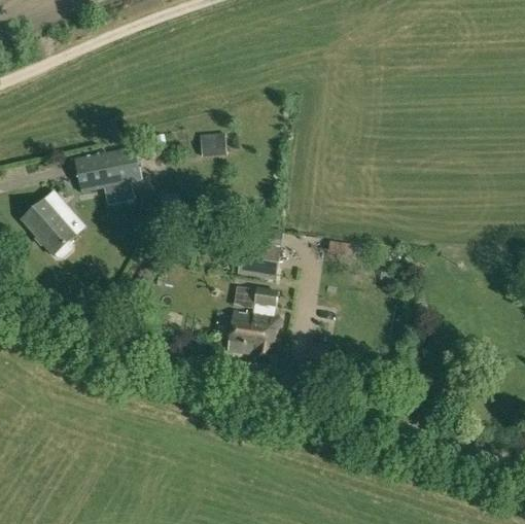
[(202,156),(225,154),(224,133),(199,135),(202,156)]
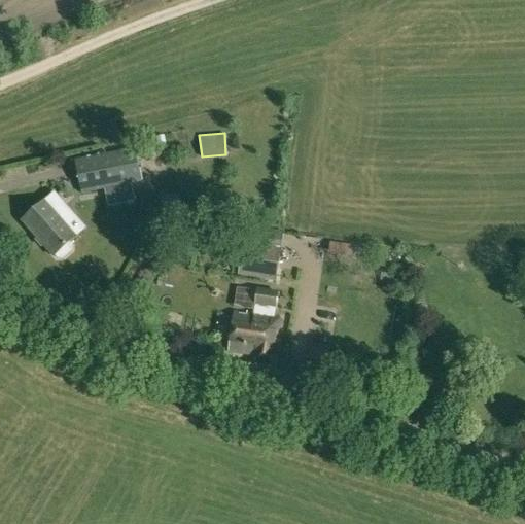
[(133,146),(73,159),(79,190),(140,178),(133,146)]
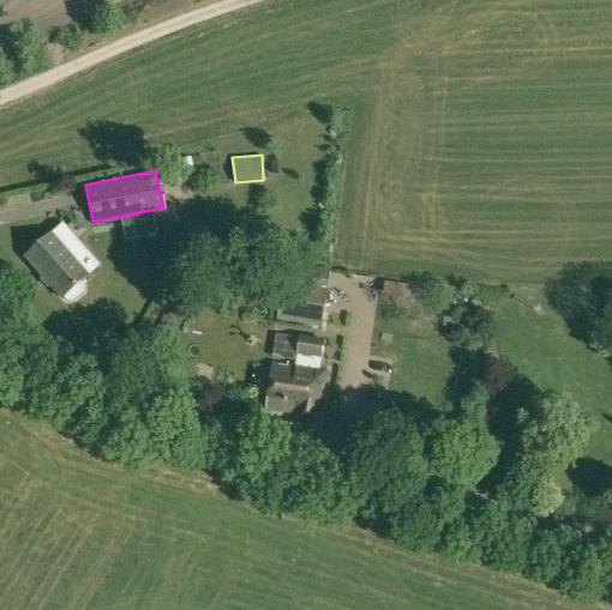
[(60,295),(87,272),(73,258),(85,247),(61,221),(24,254),(60,295)]
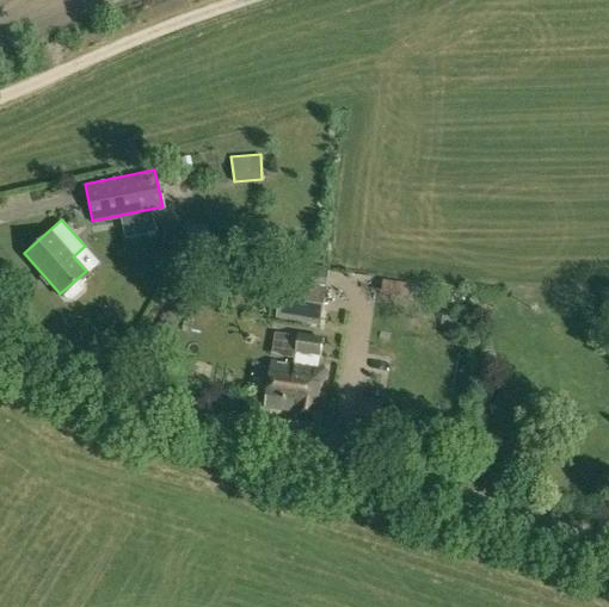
[(207,223),(184,222),(183,243),(205,246),(207,223)]
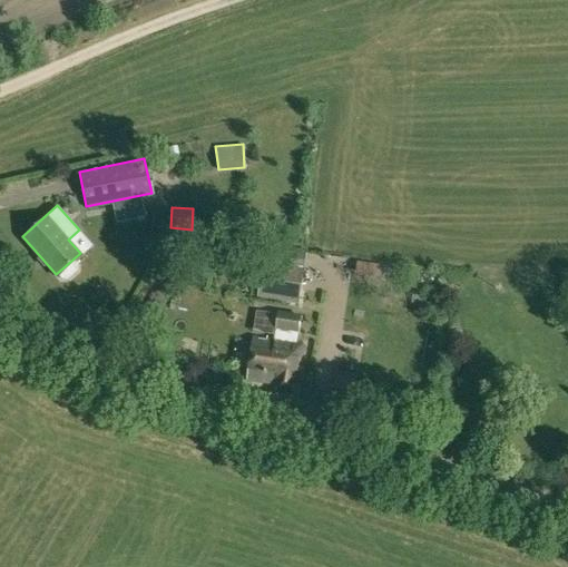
[(257,295),(287,301),(297,303),(305,248),(265,242),(257,295)]
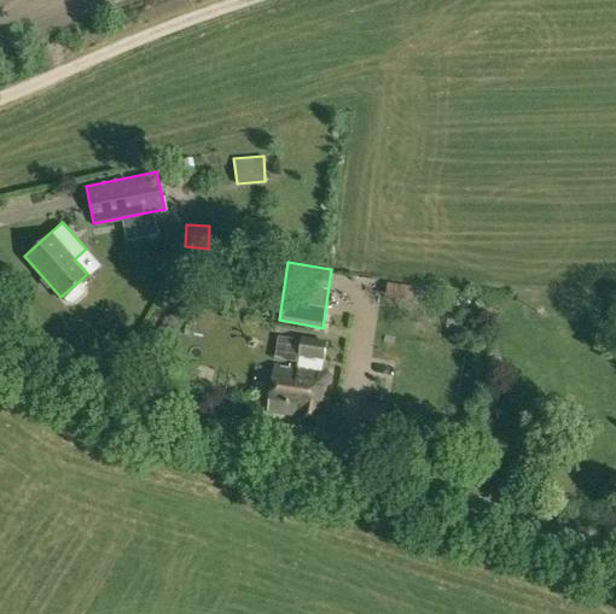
[(75,304),(93,292),(86,281),(69,292),(75,304)]
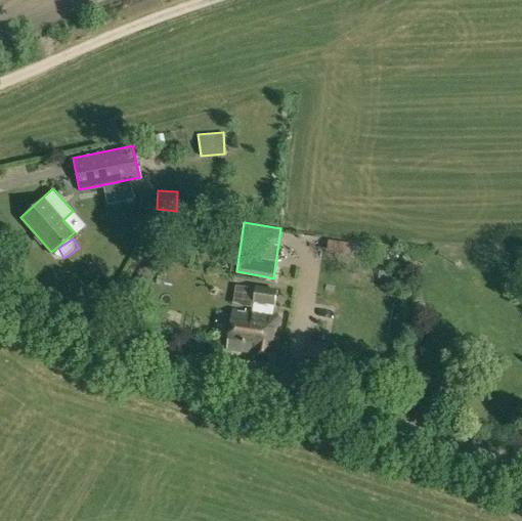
[(275,312),(271,311),(274,288),(255,285),(251,311),(231,308),(225,347),(252,351),(252,355),(268,358),(275,312)]
